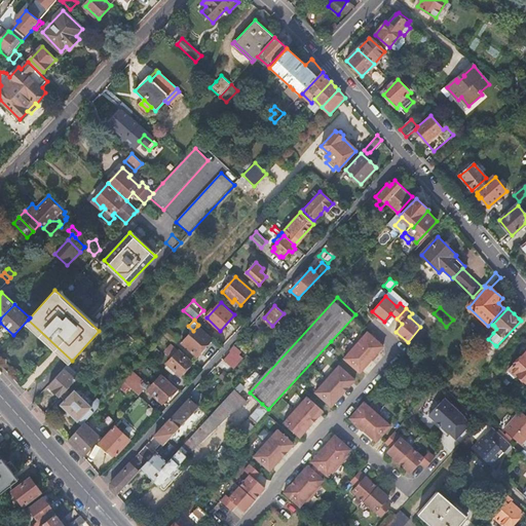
[(213,340),(197,326),(193,331),(183,342),(197,357),(213,340)]
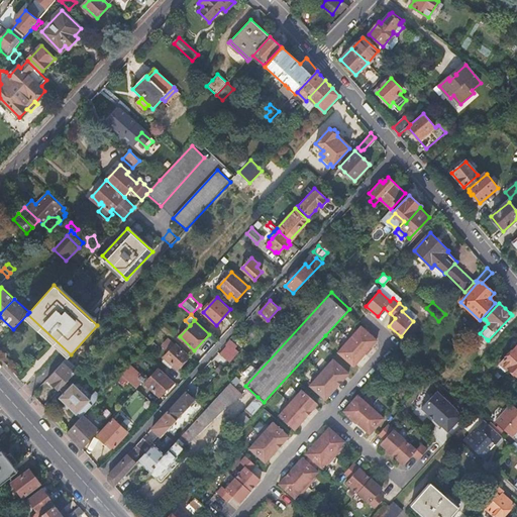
[(160,327),(172,338),(178,332),(166,321),(160,327)]
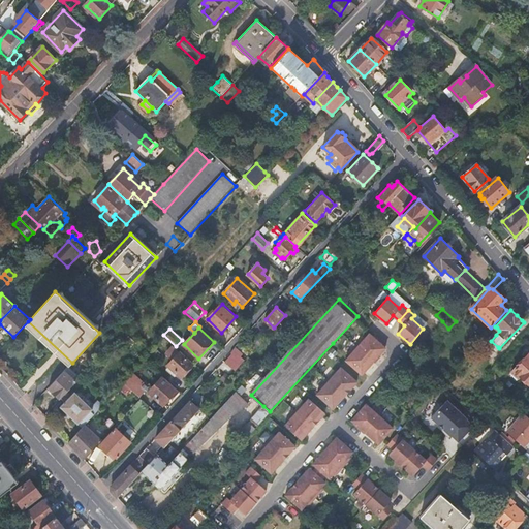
[(364,336),(355,345),(374,362),(375,362),(380,355),(380,354),(386,347),(370,333),(366,338),(364,336)]
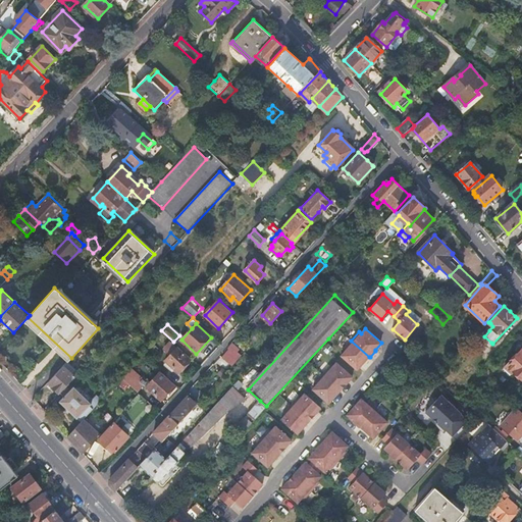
[(357,369),(369,357),(351,341),(343,350),(345,351),(342,355),(357,369)]
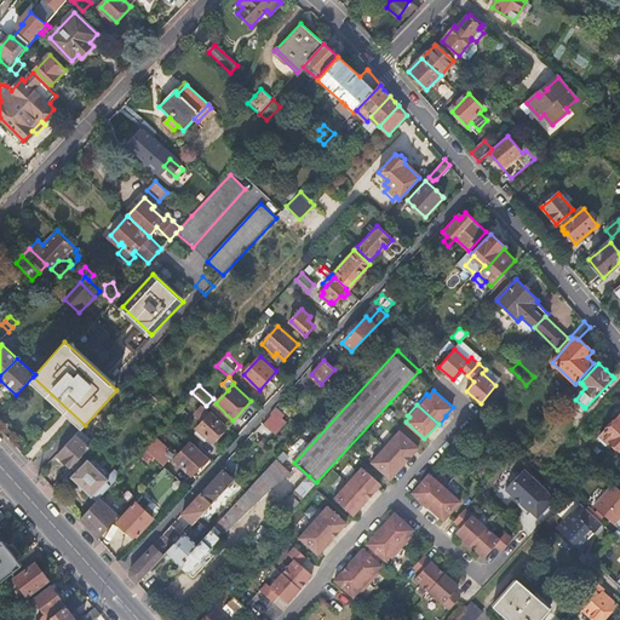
[(227,428),(212,413),(197,429),(212,442),(227,428)]
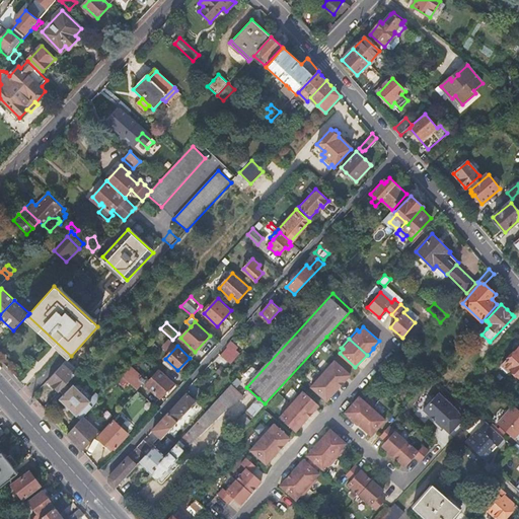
[(518,346),(501,365),(509,372),(511,370),(518,377),(518,346)]
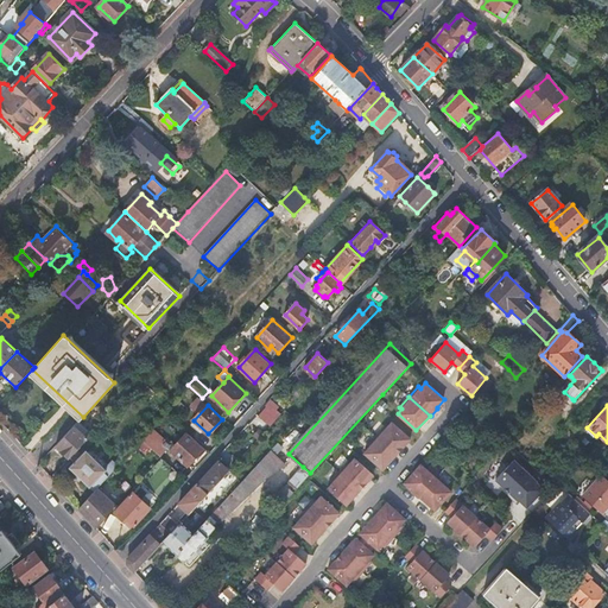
[(268,406),(263,415),(271,422),(278,415),(268,406)]
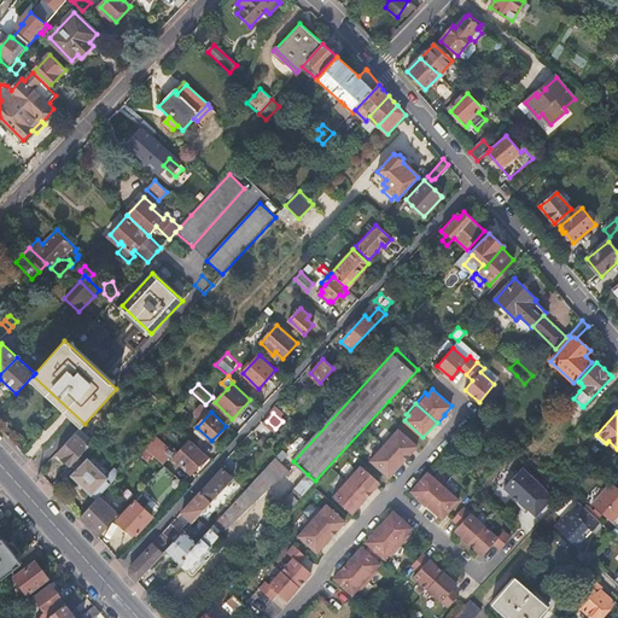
[(80,429),(75,433),(87,445),(92,441),(80,429)]
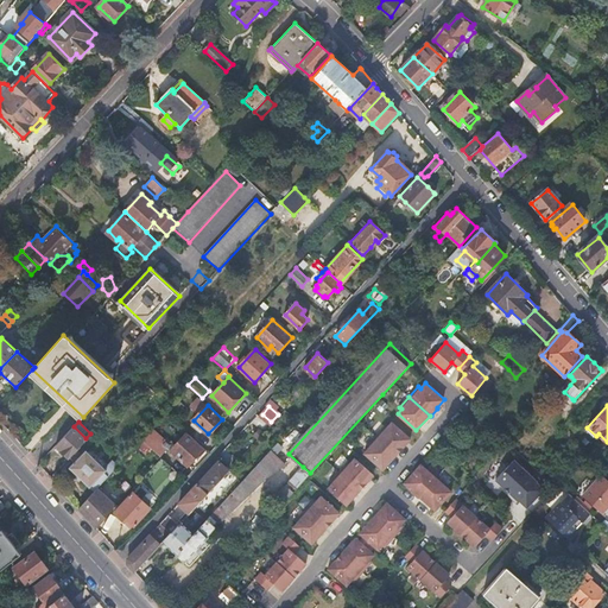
[(377,436),(397,454),(411,438),(392,422),(387,426),(386,425),(377,436)]
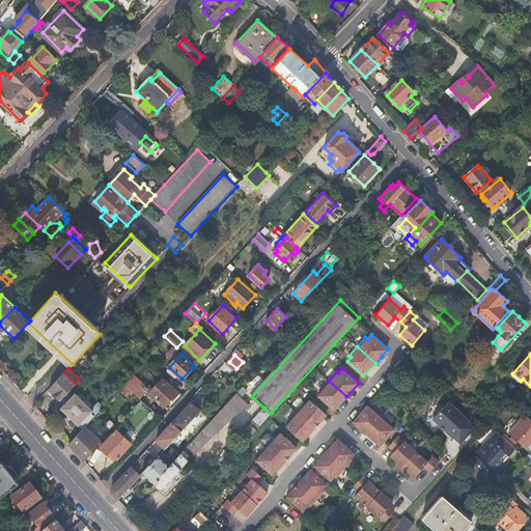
[(64,372),(50,389),(60,399),(70,389),(75,383),(64,372)]
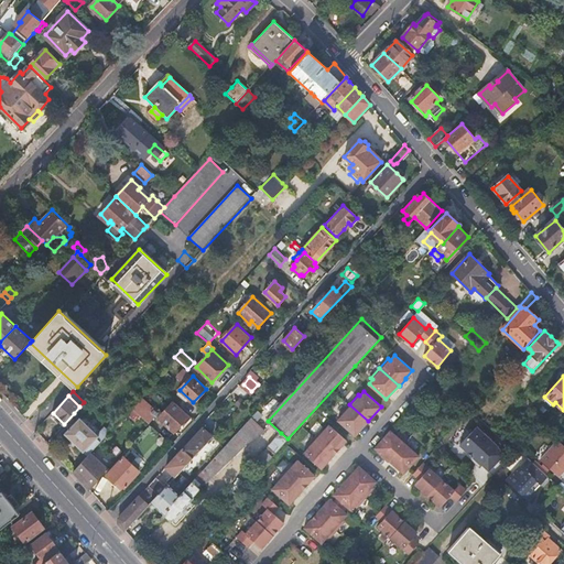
[(140,415),(149,423),(159,413),(142,398),(132,409),(140,415)]
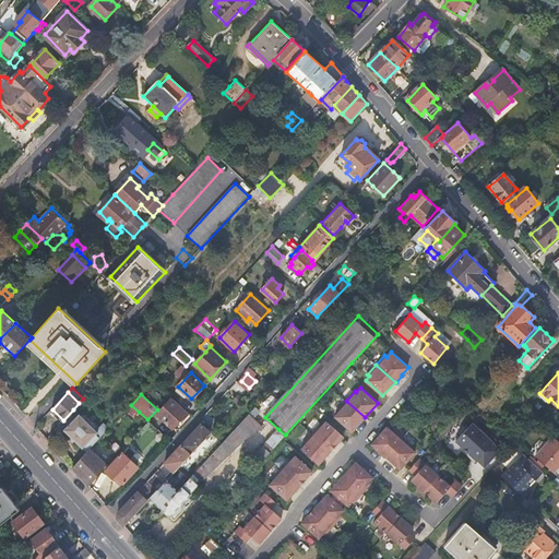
[(173,428),(188,412),(173,399),(159,412),(158,416),(173,428)]
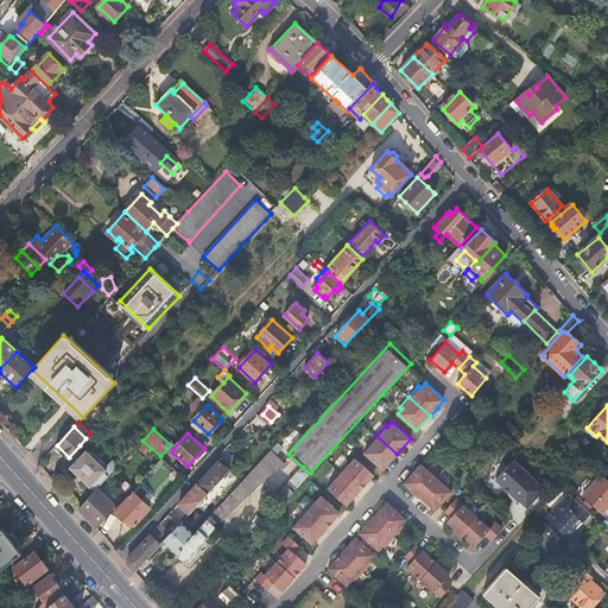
[(365,453),(384,469),(397,454),(377,436),(367,447),(368,448),(365,453)]
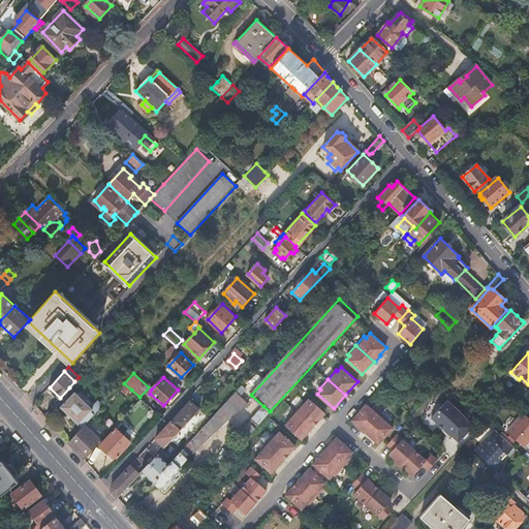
[(126,395),(131,390),(124,383),(119,389),(126,395)]
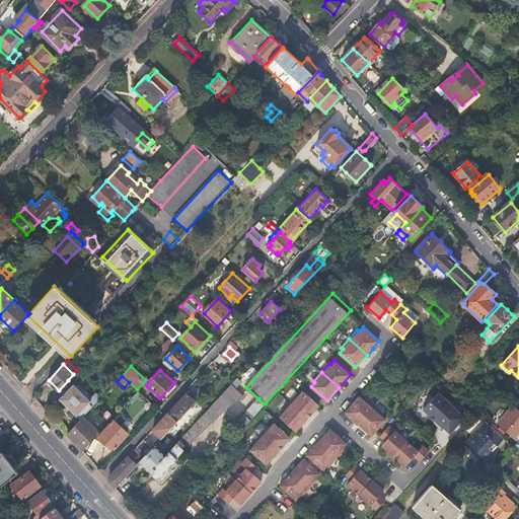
[(241,382),(237,378),(176,444),(176,445),(174,446),(166,456),(150,472),(158,479),(178,458),(177,457),(223,408),(226,404),(244,396),(236,388),(241,382)]
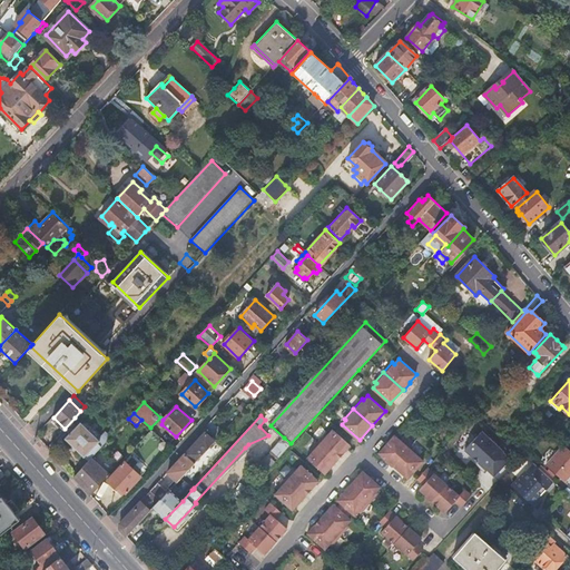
[(75,418),(65,429),(69,433),(65,439),(89,461),(91,458),(111,436),(107,431),(99,439),(81,421),(79,423),(75,418)]
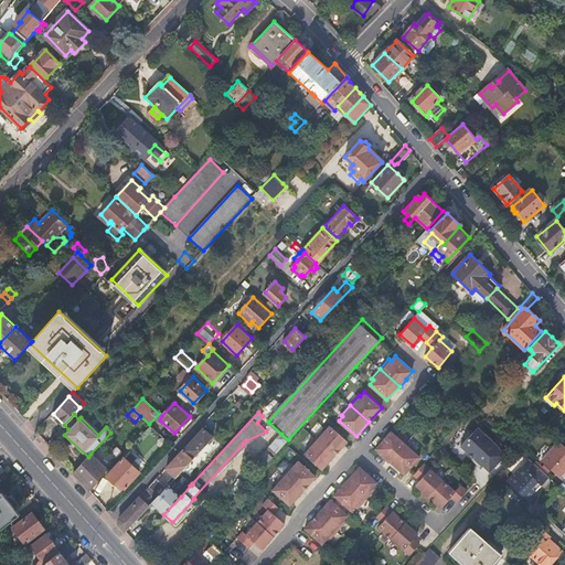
[(323,428),(315,438),(334,456),(348,441),(330,426),(326,430),(323,428)]
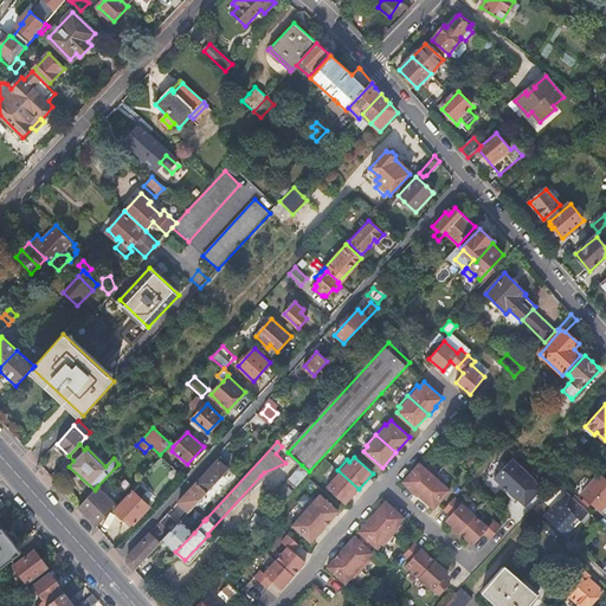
[(509,457),(490,478),(522,509),(541,489),(509,457)]
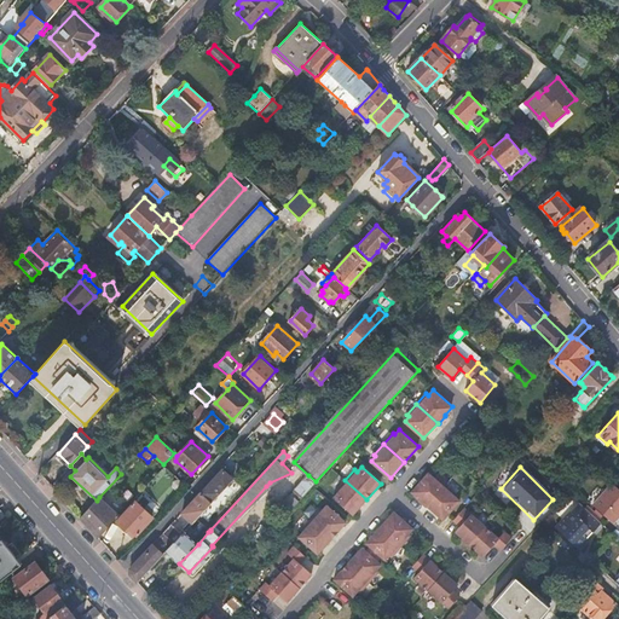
[(233,479),(224,469),(201,493),(212,503),(233,479)]
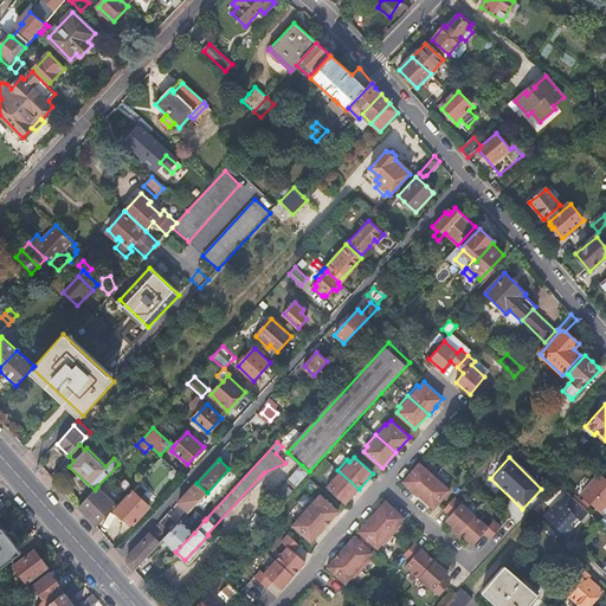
[(419,495),(437,475),(426,465),(425,468),(420,463),(403,482),(411,489),(410,490),(418,496),(419,495)]
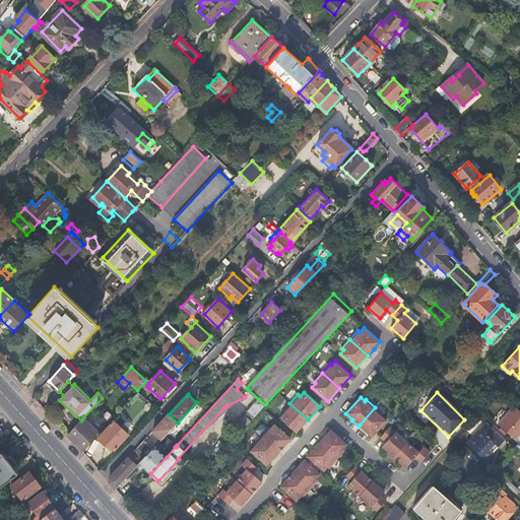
[(265,404),(259,399),(247,412),(253,418),(265,404)]
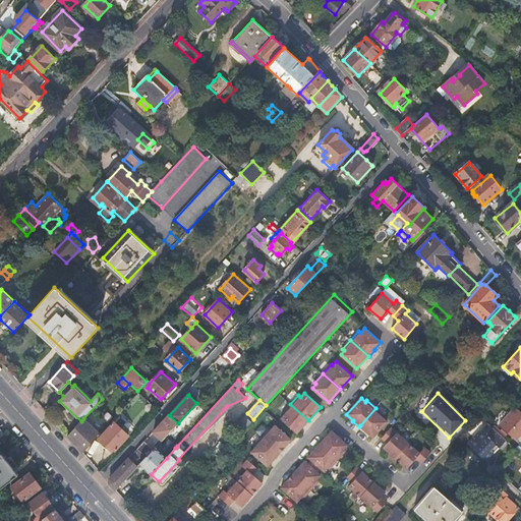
[(196,404),(192,408),(199,414),(203,410),(196,404)]
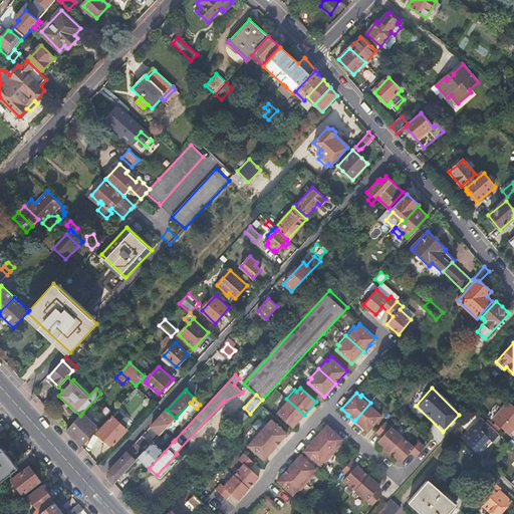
[(304,415),(286,399),(278,408),(280,410),(277,414),(292,428),(304,415)]
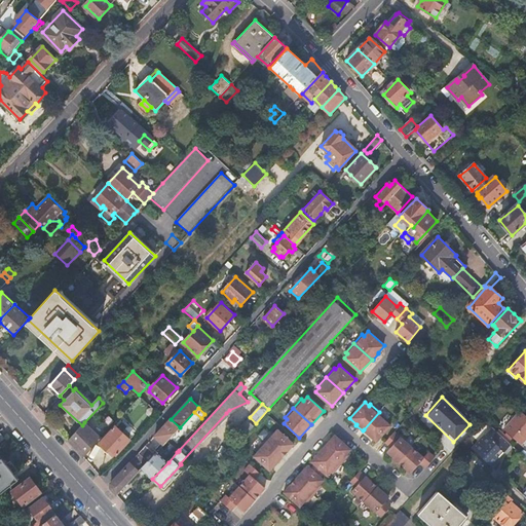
[(379,412),(364,429),(376,442),(391,425),(386,421),(388,420),(379,412)]
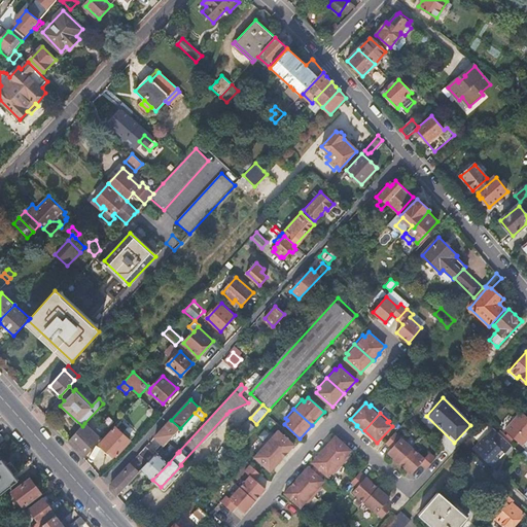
[(504,429),(520,443),(526,433),(526,417),(521,413),(504,429)]
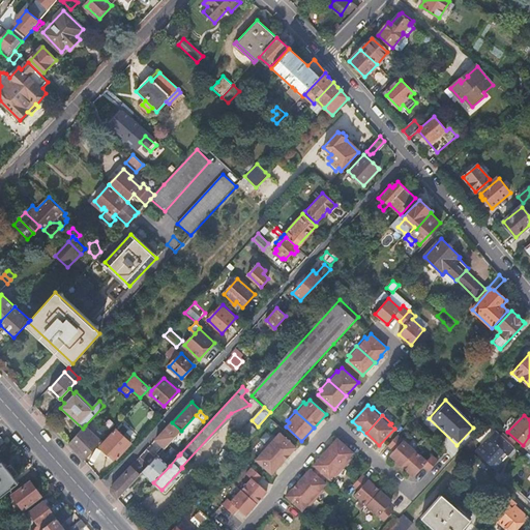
[(181,431),(172,422),(158,437),(168,445),(169,443),(181,431)]
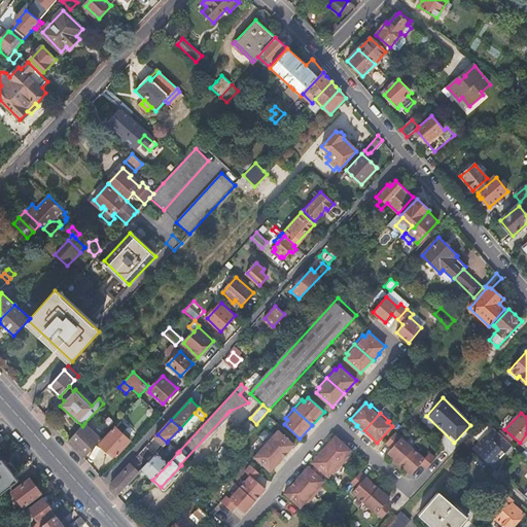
[(236,433),(242,440),(253,427),(247,422),(236,433)]
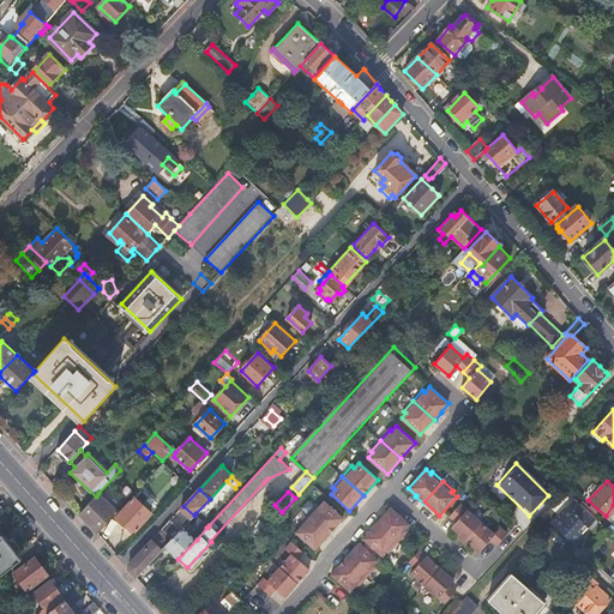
[(96,497),(80,513),(88,523),(98,534),(119,512),(98,493),(96,497)]
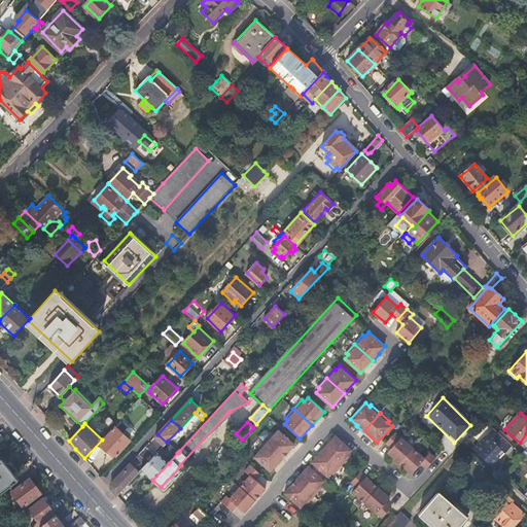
[(503,451),(511,444),(493,427),(490,426),(484,433),(485,435),(473,449),(494,467),(501,460),(496,454),(500,450),(503,451)]
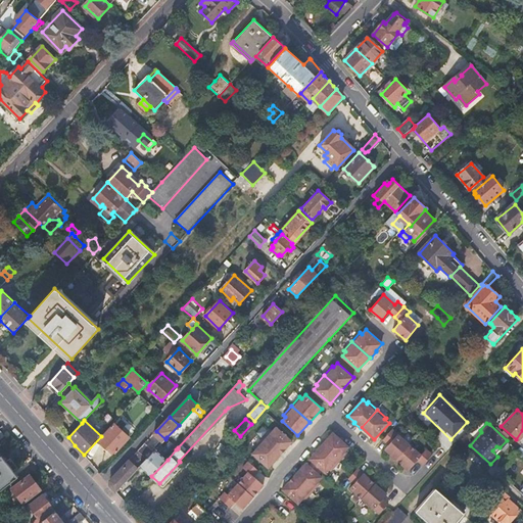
[(100,440),(107,447),(109,445),(115,452),(129,437),(115,424),(100,440)]
